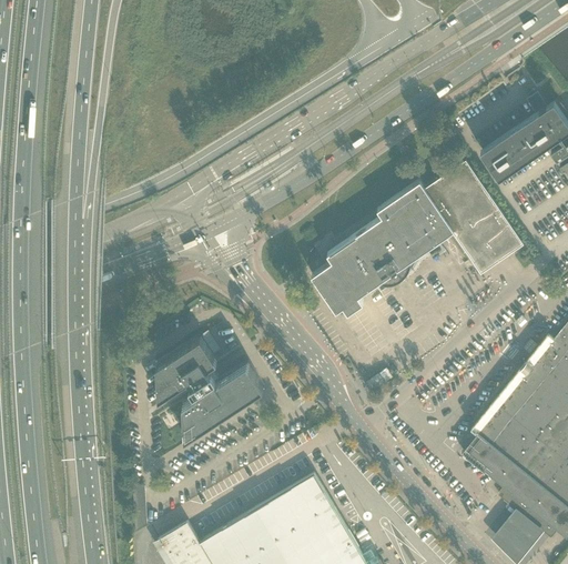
[(549,108),(483,153),(499,179),(558,139),(563,144),(551,151),(555,157),(556,155),(558,158),(556,159),(557,160),(567,152),(567,139),(567,140),(565,136),(564,134),(567,131),(567,113),(557,101),(554,103),(554,104),(549,108)]
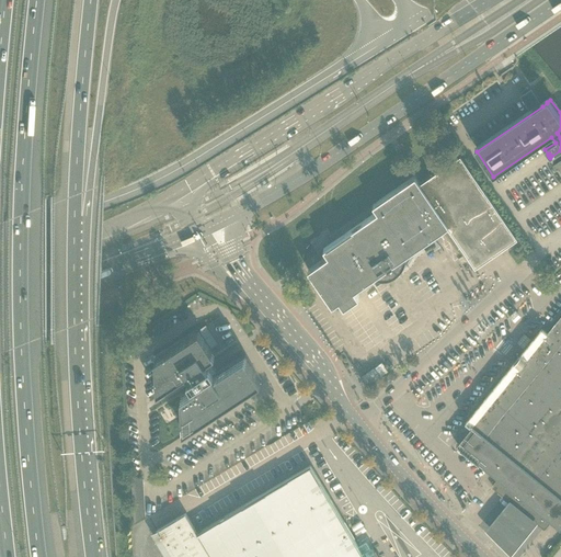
[(316,270),(308,275),(332,310),(340,305),(343,311),(355,304),(358,302),(353,294),(361,290),(378,277),(379,276),(381,277),(382,277),(384,279),(386,279),(387,279),(389,279),(390,279),(391,279),(393,277),(395,277),(396,276),(397,275),(398,274),(399,273),(403,268),(401,262),(407,258),(408,257),(421,248),(434,239),(435,238),(439,235),(447,229),(489,201),(460,159),(420,188),(414,181),(374,209),(378,216),(338,243),(323,253),(329,261),(316,270)]
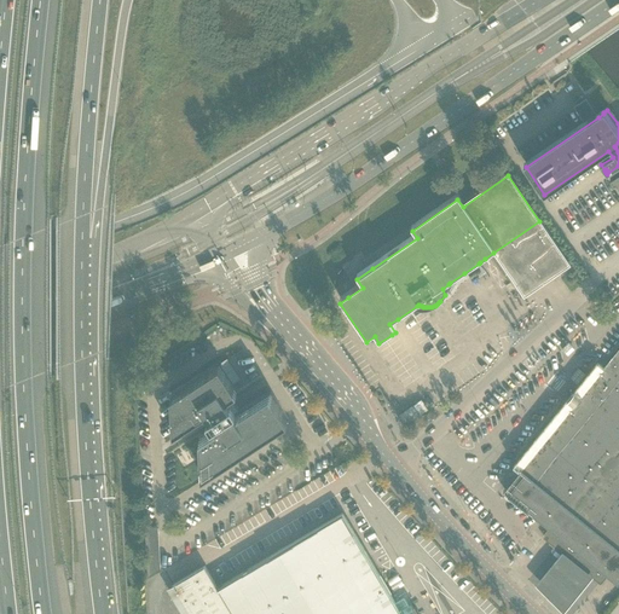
[(539,221),(493,253),(525,297),(547,283),(556,276),(570,266),(539,221)]
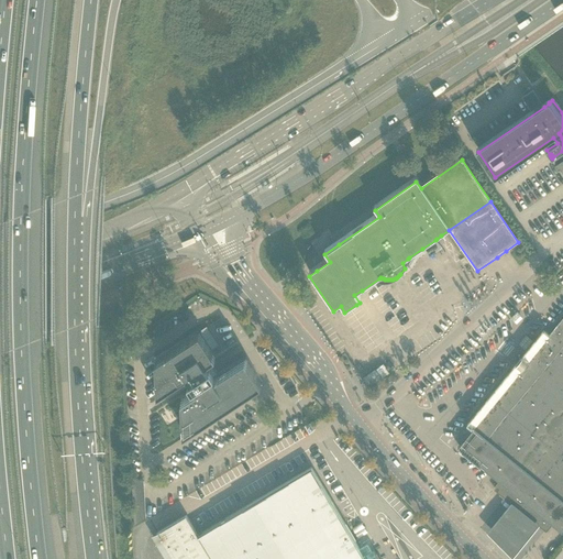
[(553,278),(558,274),(554,270),(549,273),(553,278)]
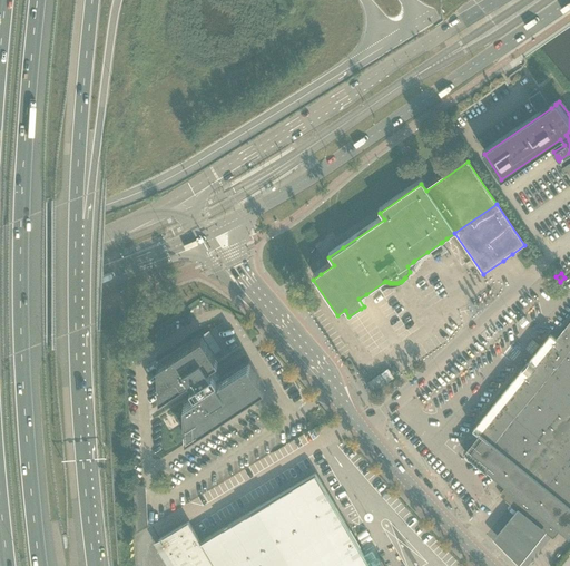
[(518,327),(522,332),(529,325),(523,321),(518,327)]
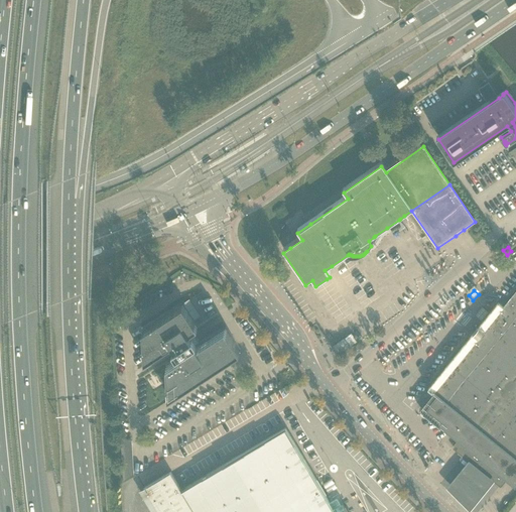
[(454,452),(501,490),(507,483),(515,489),(515,488),(515,294),(485,335),(480,330),(477,334),(473,338),(478,342),(433,397),(433,396),(420,412),(429,419),(430,418),(461,442),(454,452)]
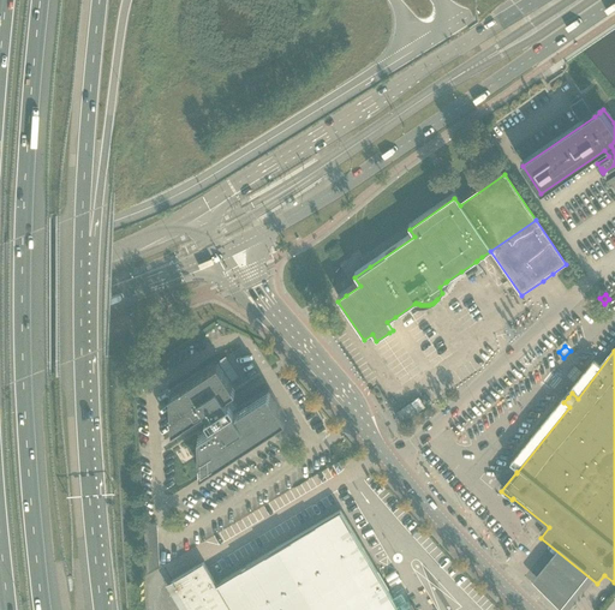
[(268,394),(236,416),(236,414),(237,411),(236,408),(234,405),(232,401),(230,400),(226,399),(225,400),(225,399),(236,392),(218,365),(169,396),(172,432),(171,432),(172,434),(206,412),(209,417),(207,418),(207,419),(203,422),(207,426),(210,424),(210,425),(213,424),(216,429),(198,441),(201,477),(286,422),(269,395),(268,394)]
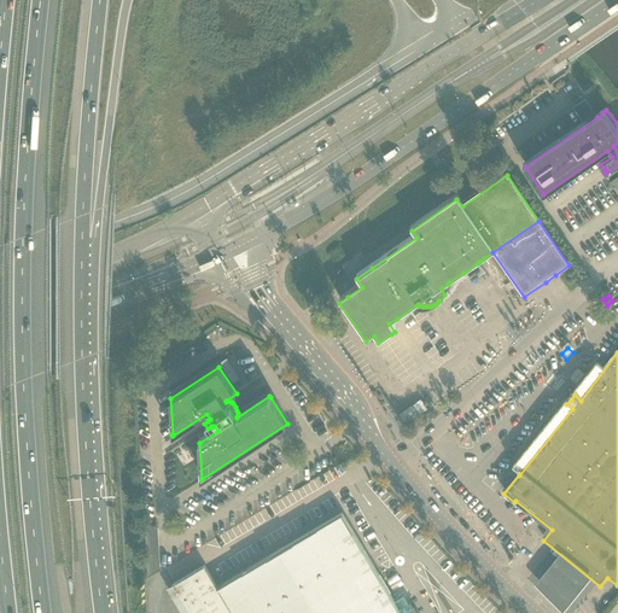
[(421,403),(397,419),(404,430),(427,413),(421,403)]
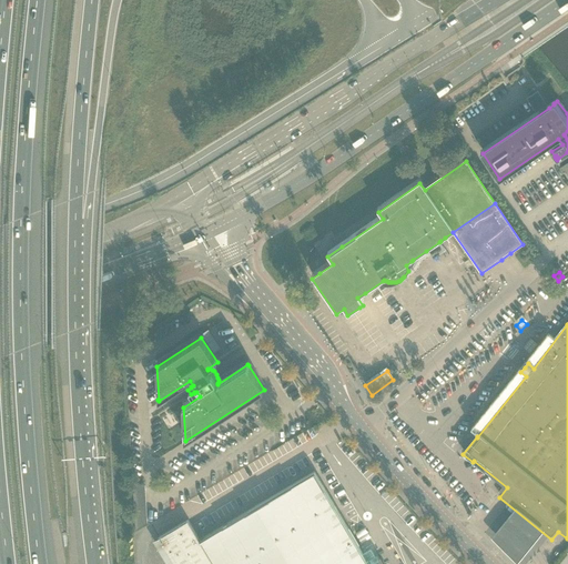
[(381,563),(377,557),(368,563),(365,563),(314,476),(200,544),(188,524),(159,541),(172,563),(381,563)]
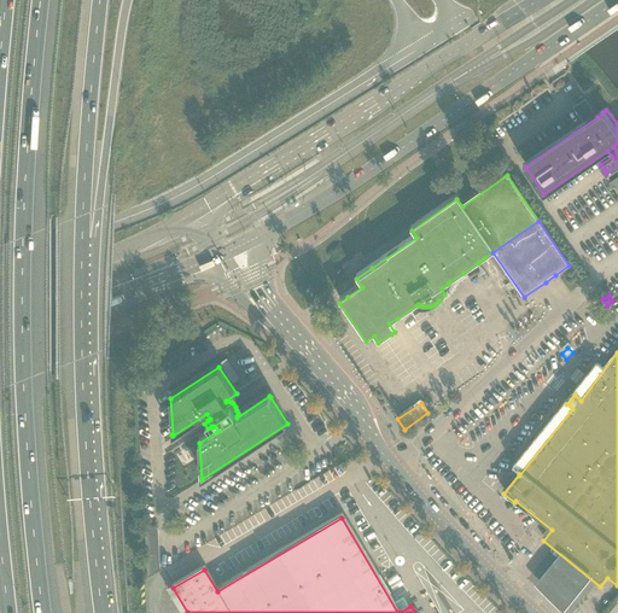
[(589,579),(559,554),(528,589),(553,612),(563,612),(589,579)]
